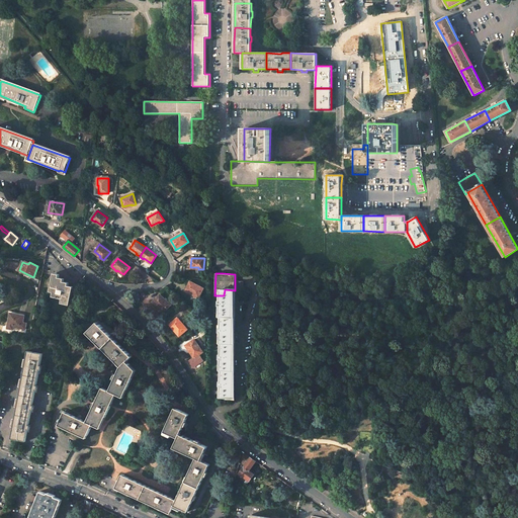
[(59,277),(54,275),(50,291),(54,292),(53,296),(61,298),(62,298),(61,304),(69,306),(73,289),(68,287),(69,285),(63,283),(64,281),(59,279),(59,277)]
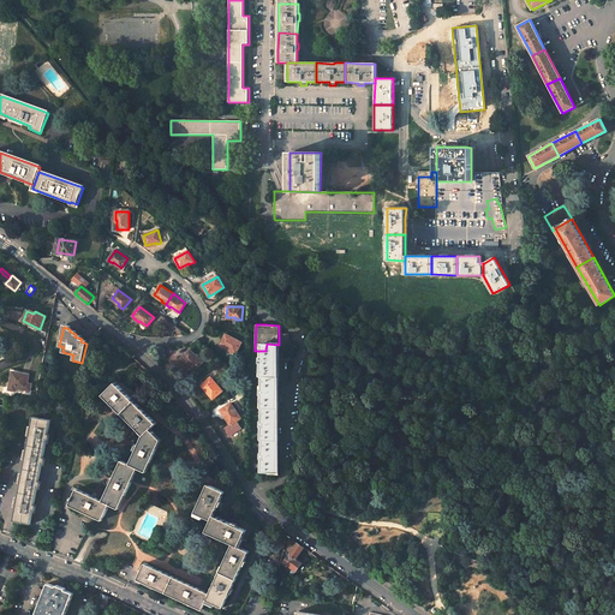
[(290,334),(279,333),(279,345),(278,352),(288,352),(288,344),(290,334)]
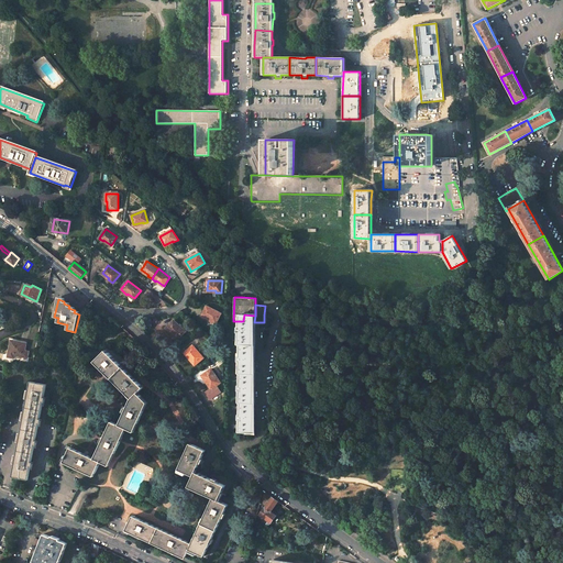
[(221,313),(207,306),(202,315),(209,319),(209,320),(216,323),(217,322),(221,313)]
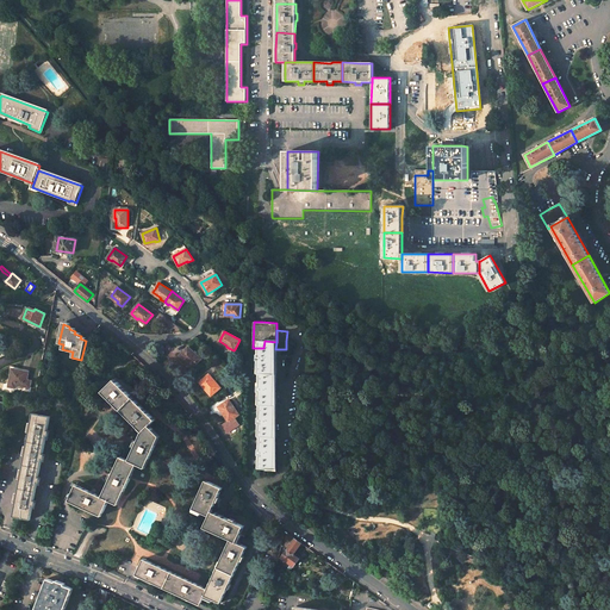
[(277,342),(265,341),(263,348),(262,372),(274,373),(275,361),(275,349),(277,342)]
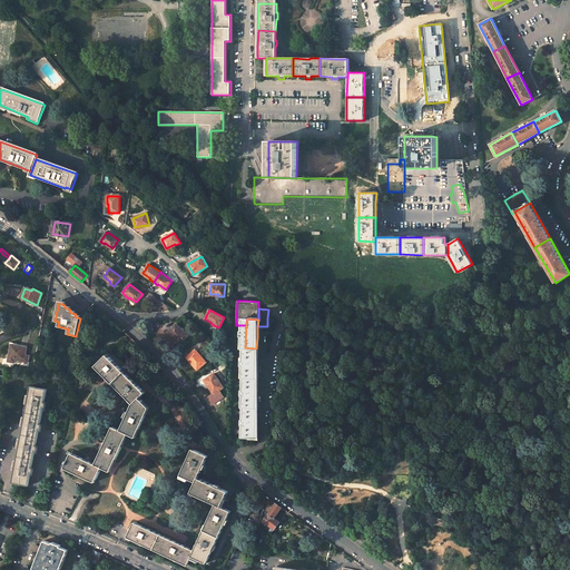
[(188,335),(176,324),(168,332),(175,337),(174,338),(179,344),(180,343),(188,335)]
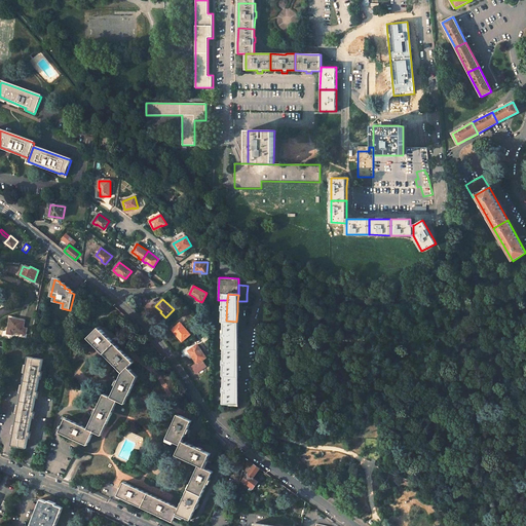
[(19,320),(10,317),(7,334),(13,335),(14,332),(26,334),(27,329),(26,328),(24,328),(25,321),(19,320)]
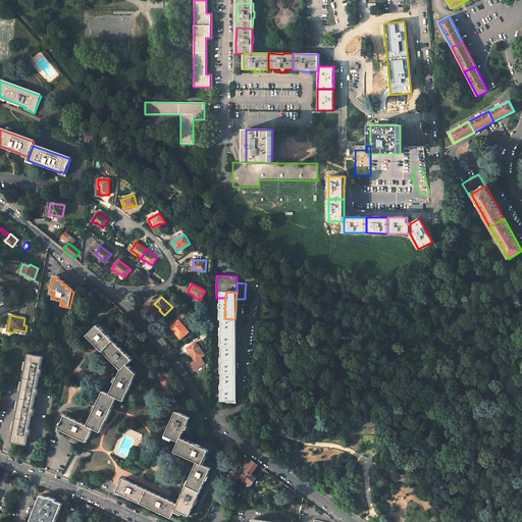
[(224,318),(223,318),(221,355),(222,355),(233,356),(235,340),(236,319),(235,319),(224,318)]
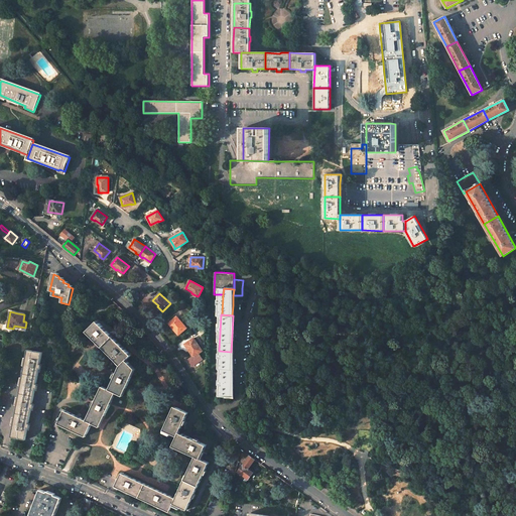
[(186,328),(176,316),(169,323),(174,329),(173,330),(178,335),(179,334),(186,328)]
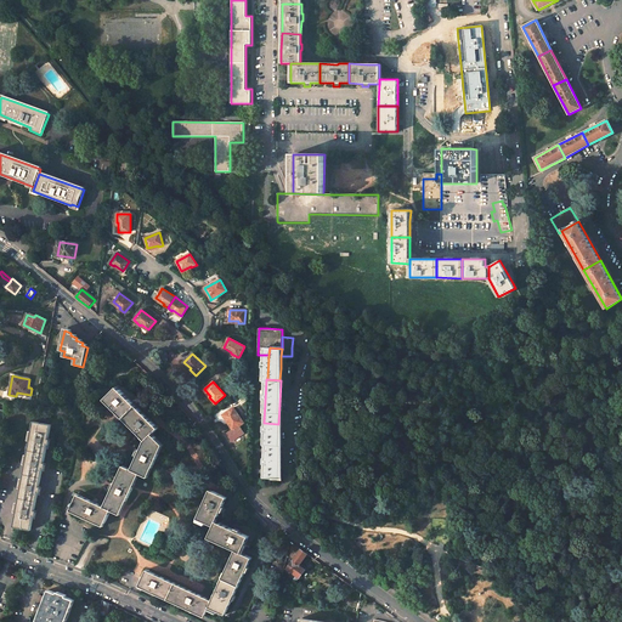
[(136,406),(118,386),(105,400),(114,408),(112,411),(117,416),(119,414),(123,418),(136,406)]
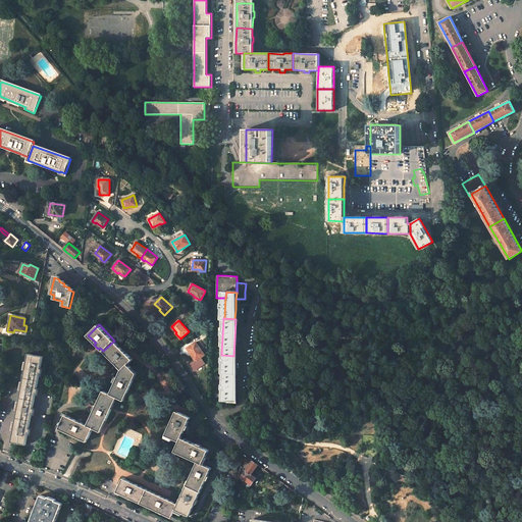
[(133,359),(114,341),(103,351),(114,362),(112,363),(117,368),(118,366),(121,370),(122,370),(128,364),(133,359)]
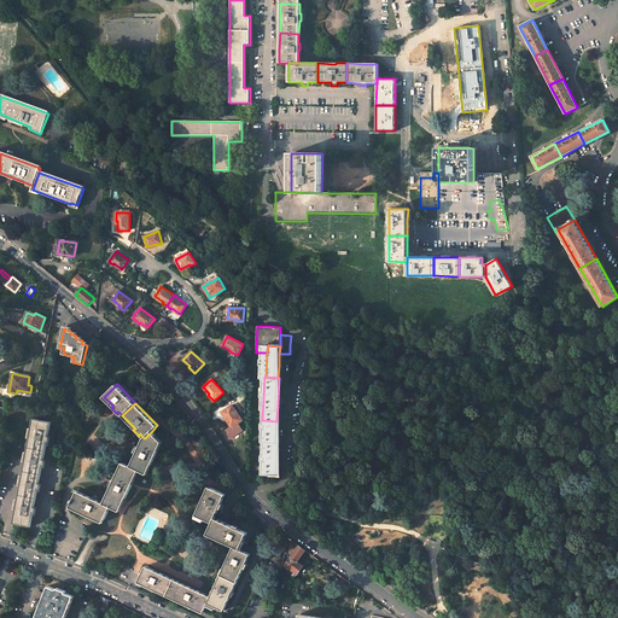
[(242,420),(232,404),(222,412),(228,419),(227,420),(232,427),(226,431),(231,438),(243,430),(238,423),(242,420)]
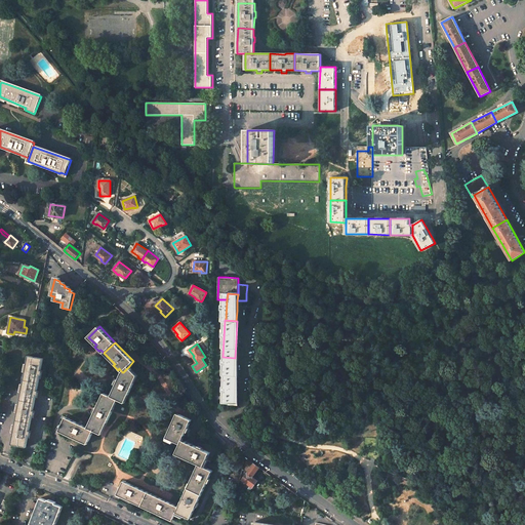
[(43,359),(29,356),(27,368),(24,380),(38,384),(39,378),(41,370),(43,359)]
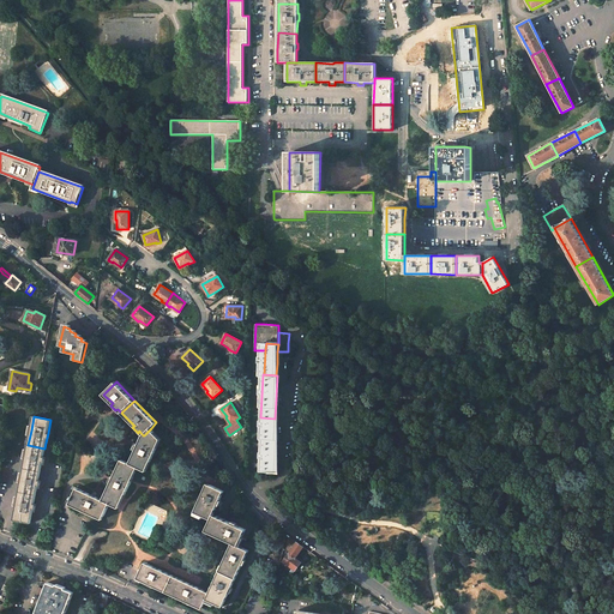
[(275,419),(262,417),(260,439),(263,439),(276,439),(276,429),(276,419),(275,419)]
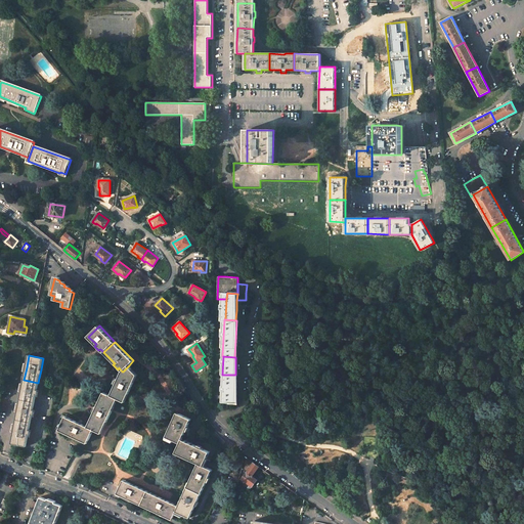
[(123,372),(122,372),(111,395),(118,399),(125,402),(137,375),(129,365),(123,372)]
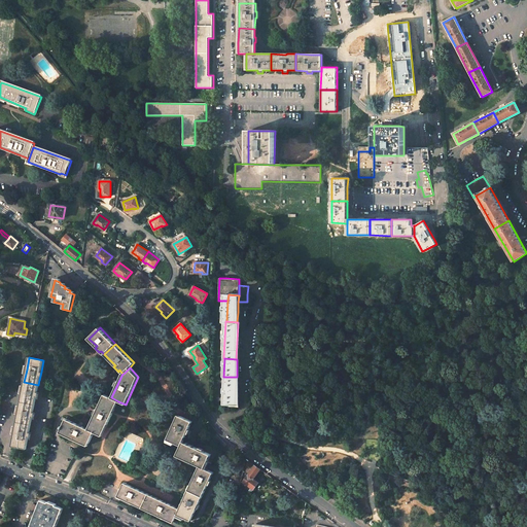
[(237,377),(225,377),(223,405),(236,406),(237,391),(238,378),(237,377)]
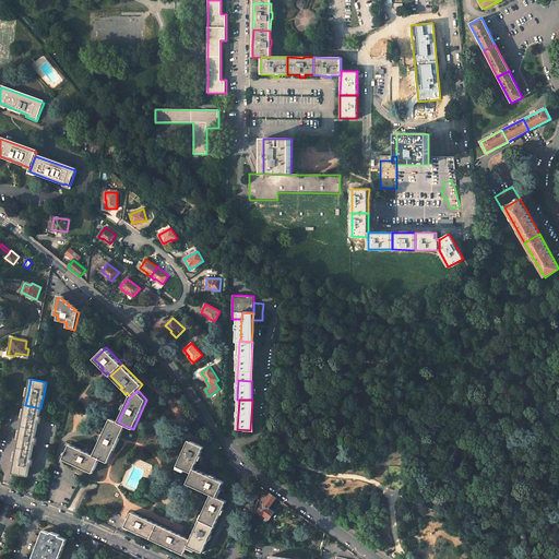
[(40,408),(25,405),(21,427),(36,430),(38,424),(39,416),(40,408)]
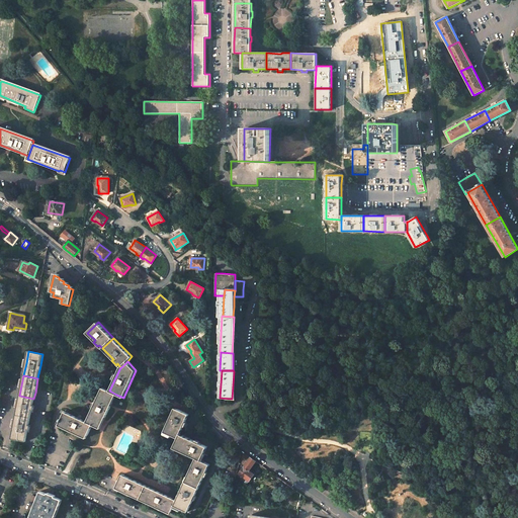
[(109,391),(100,386),(84,421),(92,425),(100,429),(116,395),(109,391)]
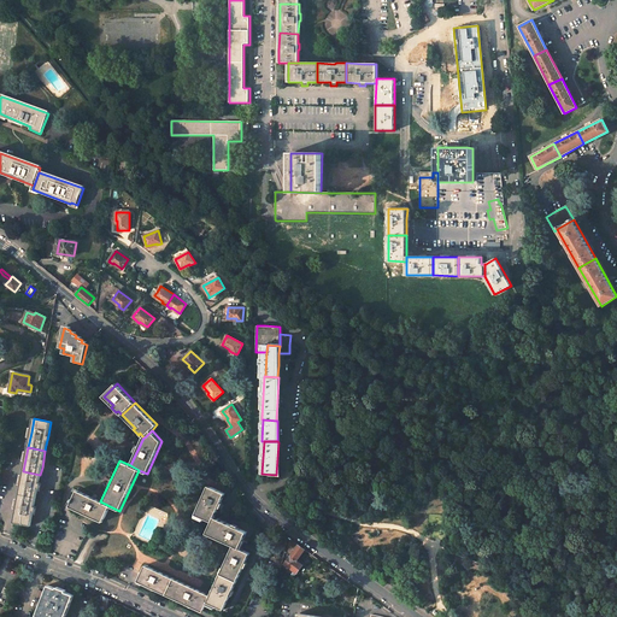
[(40,475),(23,471),(19,495),(36,499),(37,491),(39,482),(40,475)]
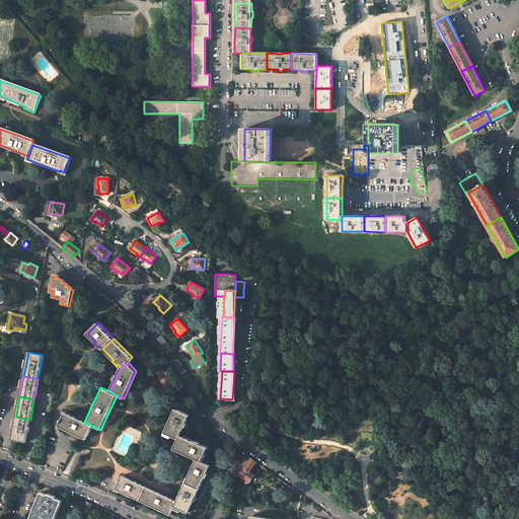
[(190,415),(175,409),(164,433),(178,439),(180,435),(190,415)]
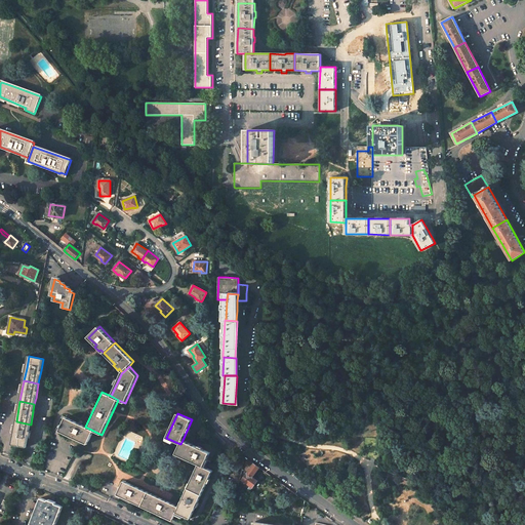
[(85,427),(66,417),(63,425),(59,432),(87,444),(93,431),(85,427)]
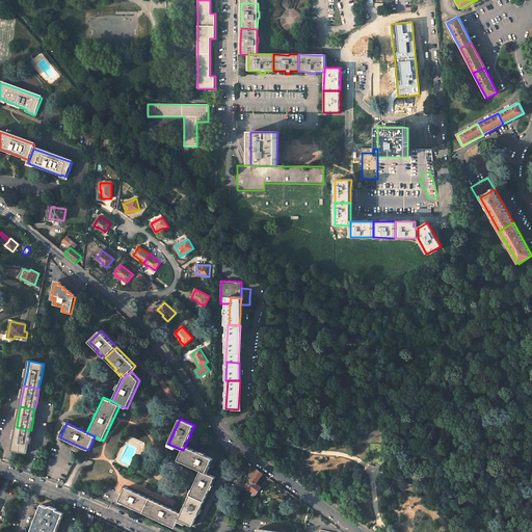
[(31,430),(17,427),(11,450),(26,453),(28,444),(29,436),(31,430)]
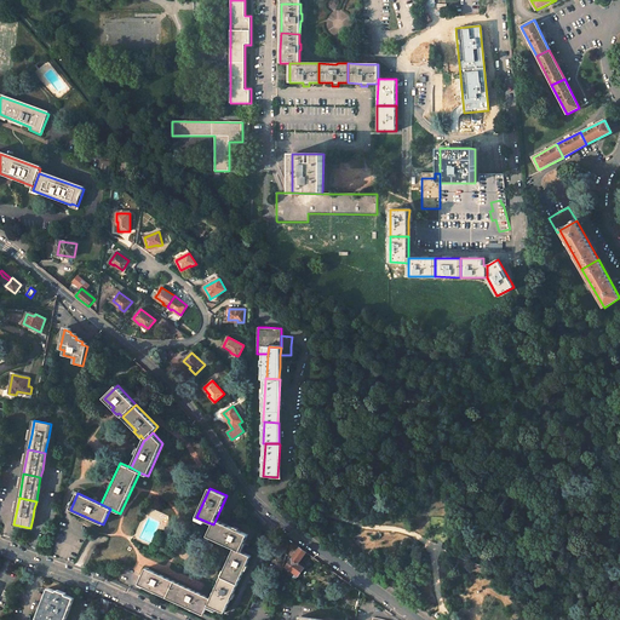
[(248,534),(216,520),(213,524),(207,535),(235,549),(241,551),(248,534)]
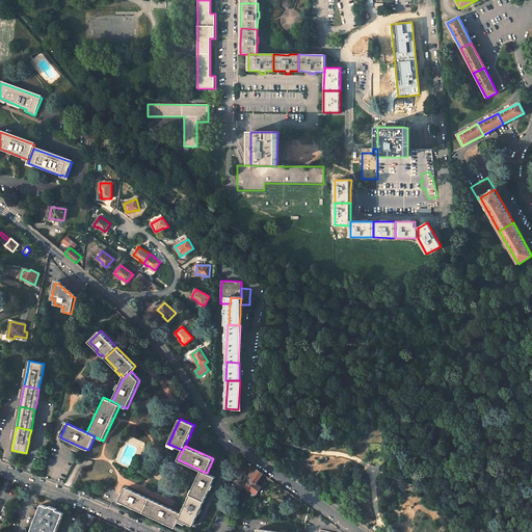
[(258,470),(251,466),(248,469),(255,474),(258,470)]
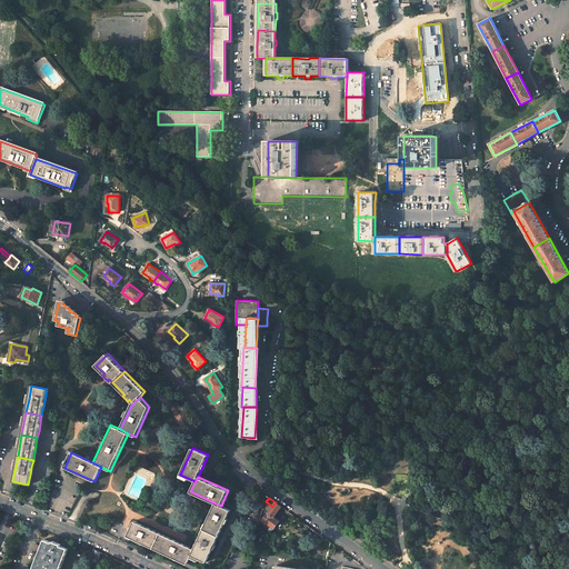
[(281,506),(276,502),(272,507),(262,520),(265,521),(271,527),(273,529),(279,521),(273,517),(281,506)]
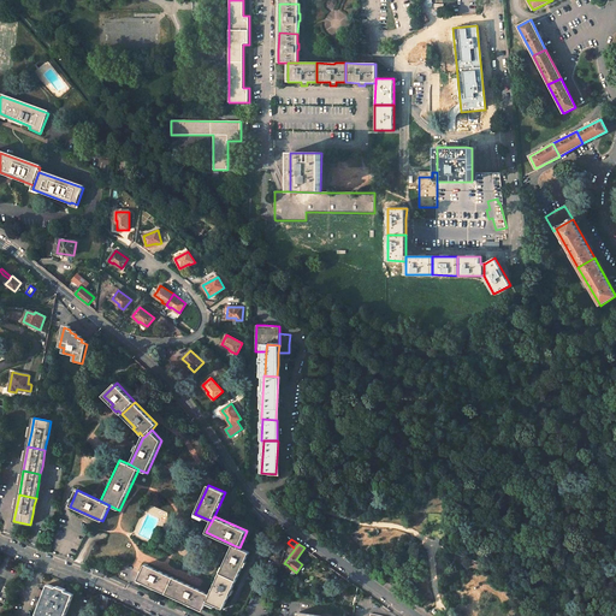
[(240,548),(234,545),(231,550),(220,573),(236,580),(249,552),(240,548)]
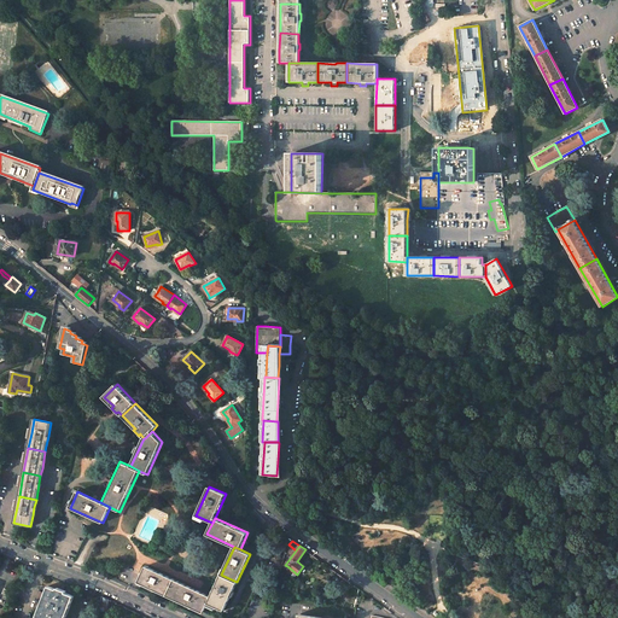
[(174,579),(146,566),(143,572),(138,582),(167,595),(174,579)]
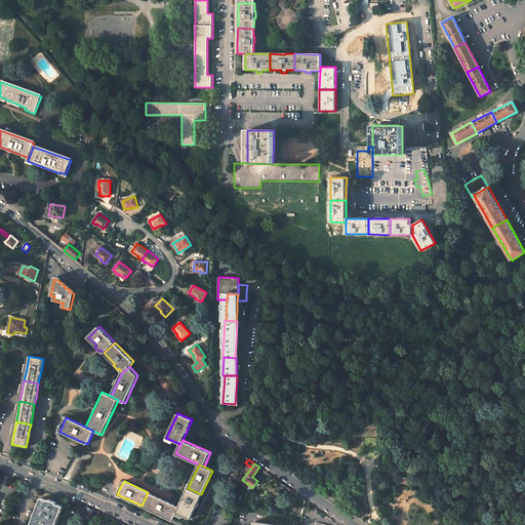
[(250,486),(244,481),(241,484),(247,490),(250,486)]
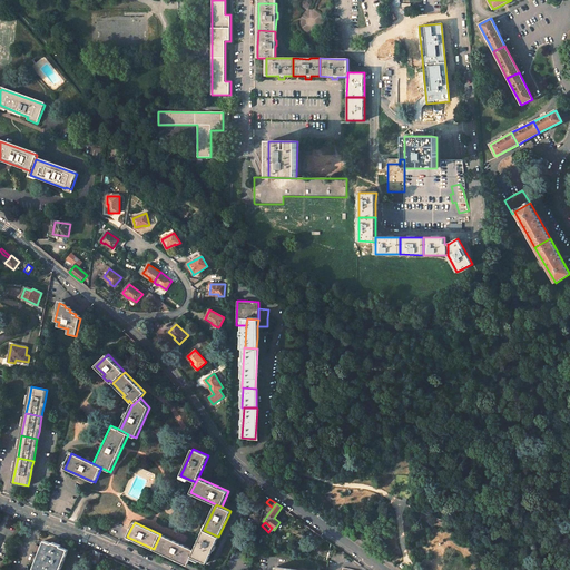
[(218,537),(204,530),(194,550),(192,556),(206,563),(218,537)]
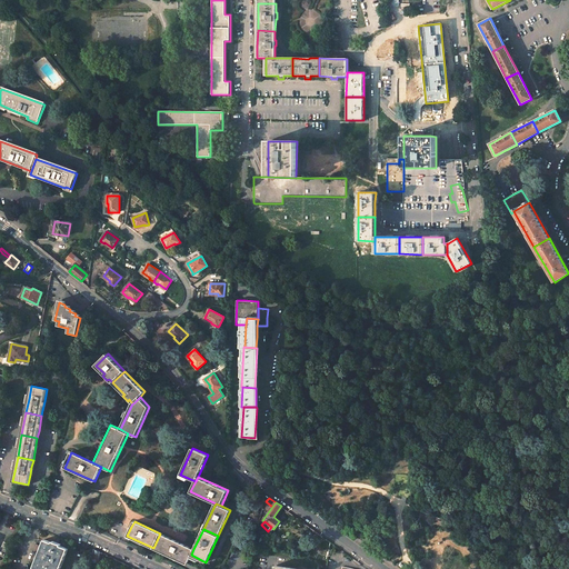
[(193,549),(160,533),(153,548),(187,565),(191,555),(193,549)]
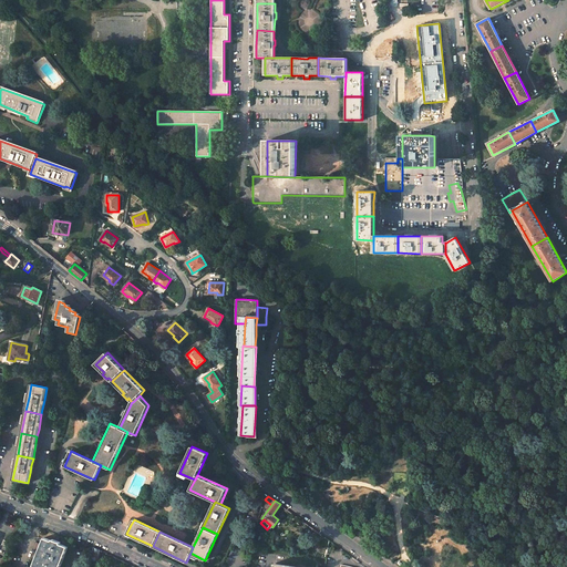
[(44,537),(33,565),(37,566),(60,566),(68,547),(60,544),(61,543),(52,539),(52,540),(44,537)]
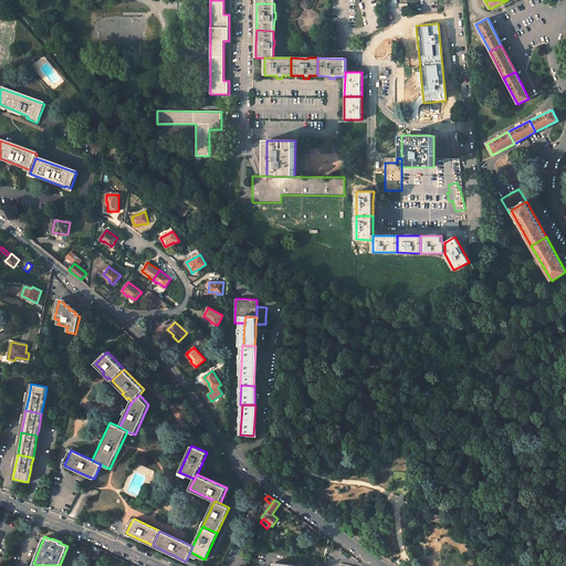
[(93,547),(92,558),(100,559),(102,551),(93,547)]
